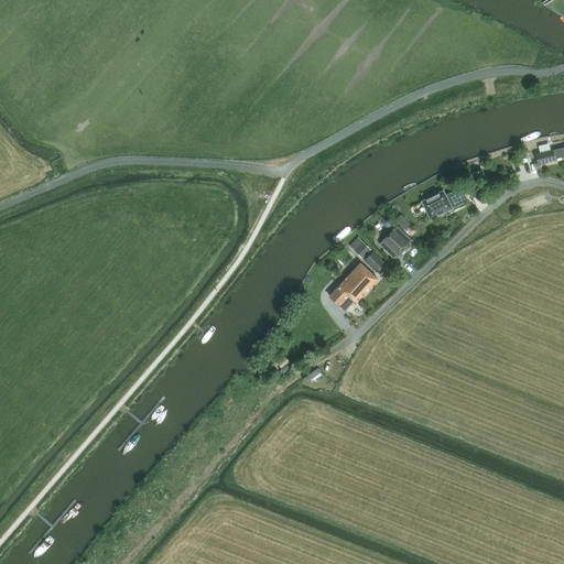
[(563,156),(563,147),(535,154),(538,164),(555,160),(555,159),(563,156)]
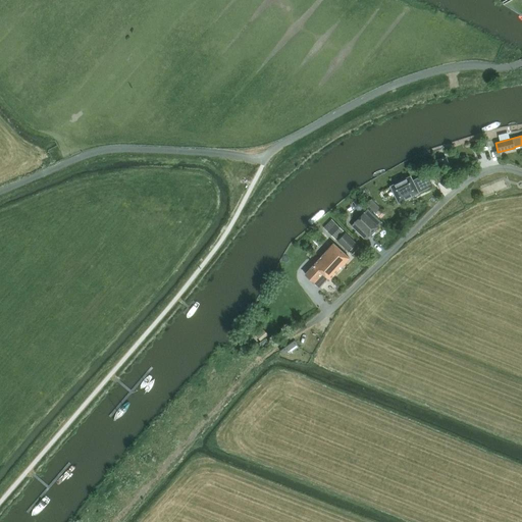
[(446,157),(436,160),(439,167),(448,164),(446,157)]
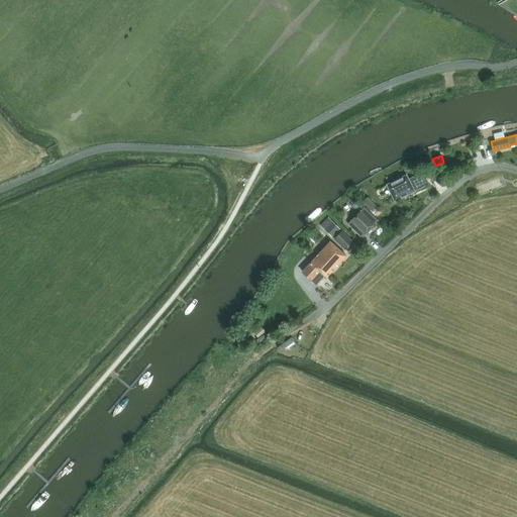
[(414,191),(428,184),(422,172),(408,179),(406,175),(387,184),(395,201),(414,191)]
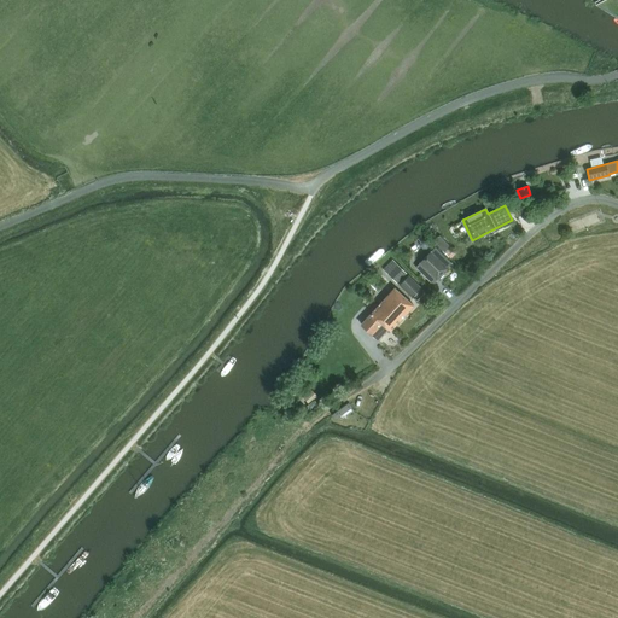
[(441,235),(435,242),(444,252),(450,246),(441,235)]
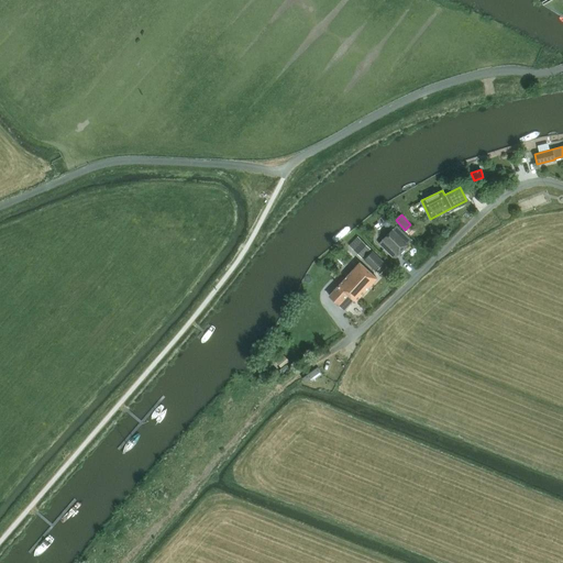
[(383,220),(383,224),(385,227),(388,227),(392,224),(392,221),(388,218),(385,218),(383,220)]
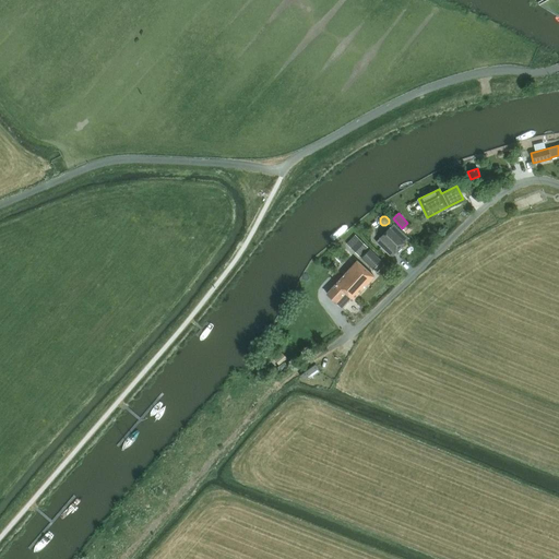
[(404,241),(407,238),(393,224),(377,241),(392,257),(395,252),(395,253),(405,244),(404,241)]
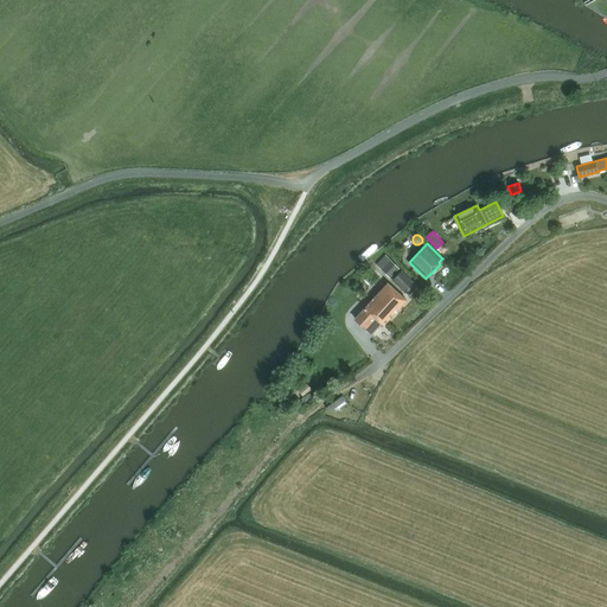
[(438,248),(443,254),(447,250),(441,243),(438,248)]
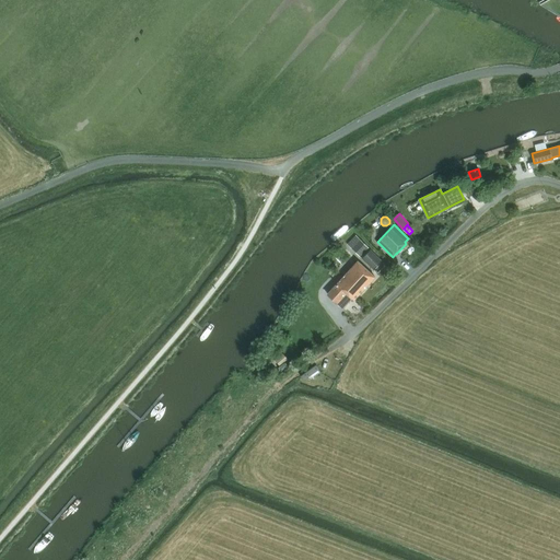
[(360,256),(369,247),(360,240),(356,235),(347,244),(351,248),(360,256)]
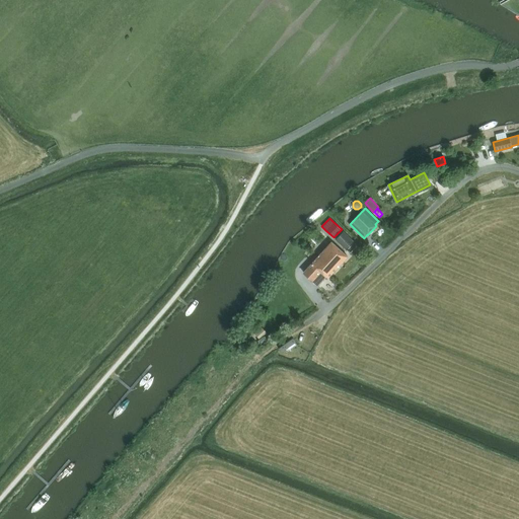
[(346,249),(354,241),(343,231),(335,239),(346,249)]
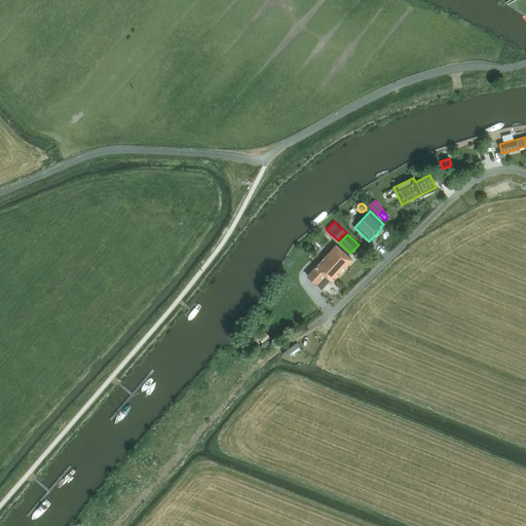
[(332,282),(352,260),(336,245),(307,276),(323,290),(331,280),(332,282)]
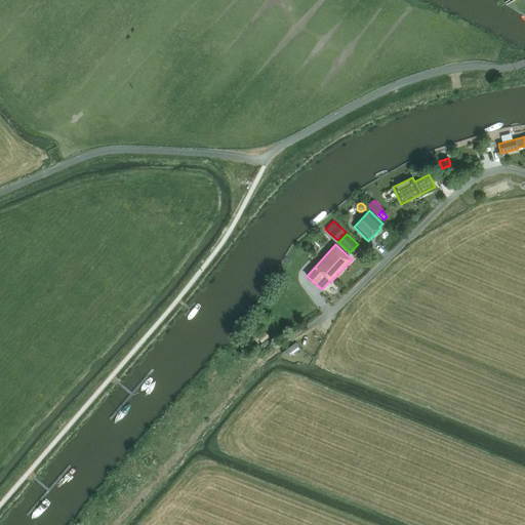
[(265,331),(257,337),(263,344),(270,336),(265,331)]
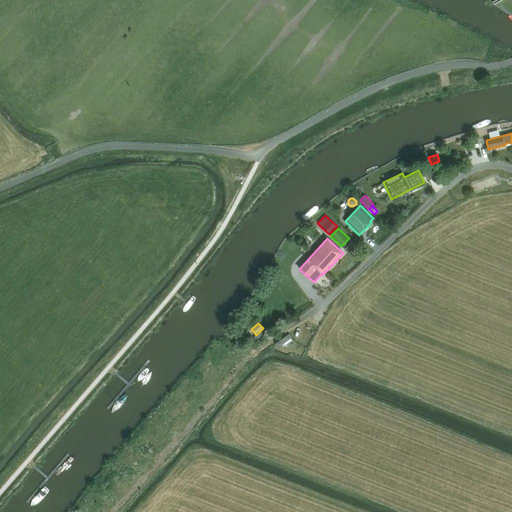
[(277,347),(292,337),(290,333),(289,333),(274,342),(275,343),(277,347)]
